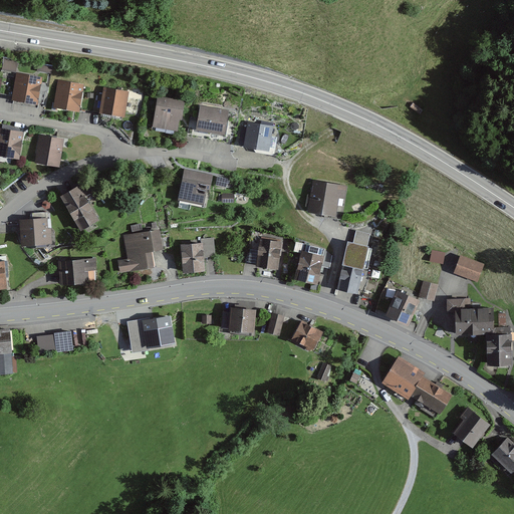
[(6,55),(4,66),(18,68),(20,58),(6,55)]
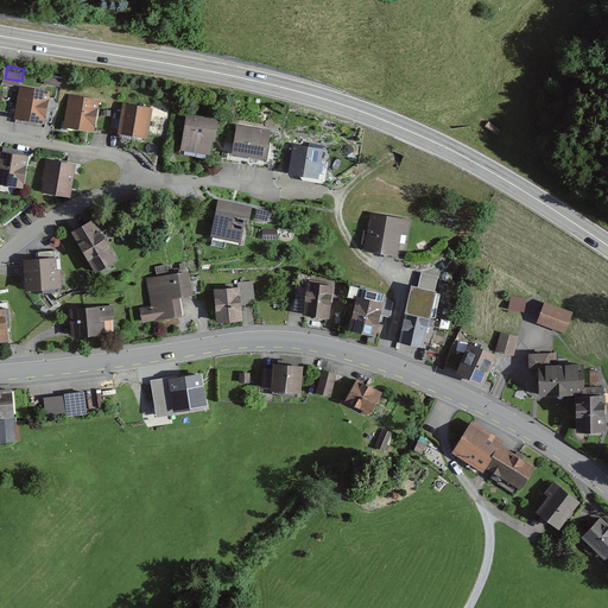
[(54,93),(21,88),(17,121),(48,126),(54,93)]
